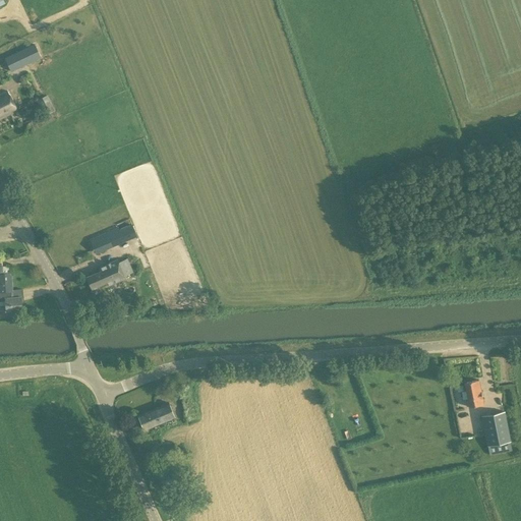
[(11,72),(41,58),(35,44),(4,58),(11,72)]
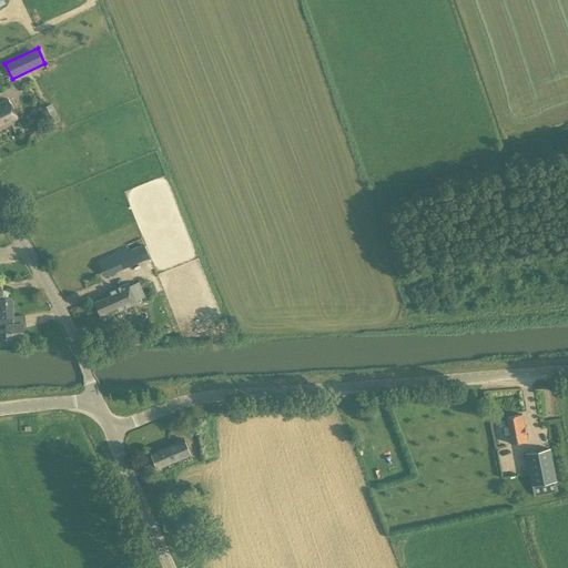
[(8,99),(0,102),(0,130),(19,121),(8,99)]
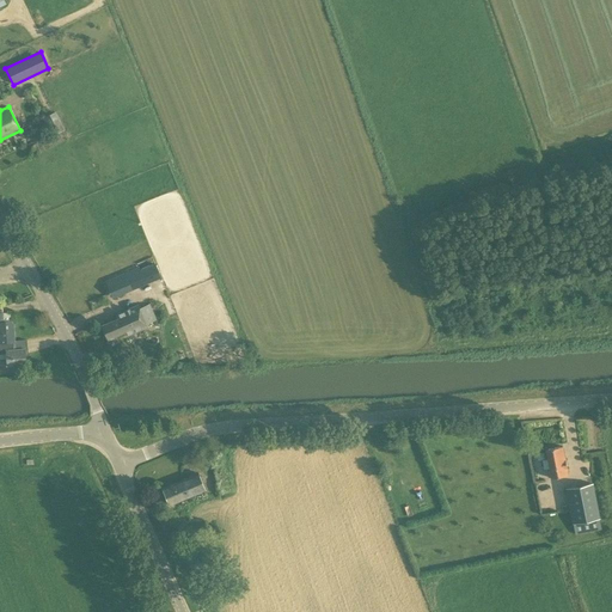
[(51,136),(65,130),(65,129),(55,111),(48,115),(53,124),(48,127),(51,136)]
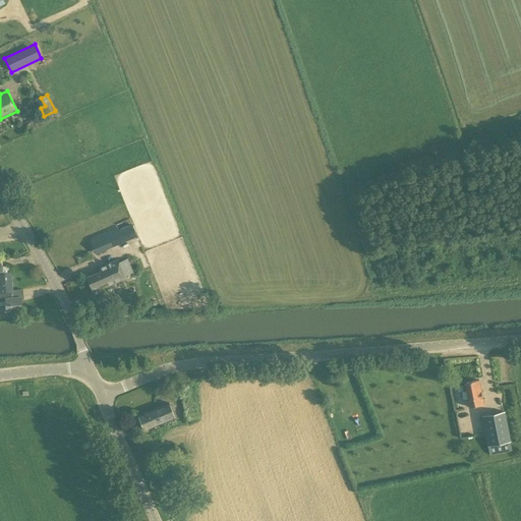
[(90,239),(93,245),(96,252),(96,251),(105,248),(123,240),(118,227),(106,232),(93,238),(90,239)]
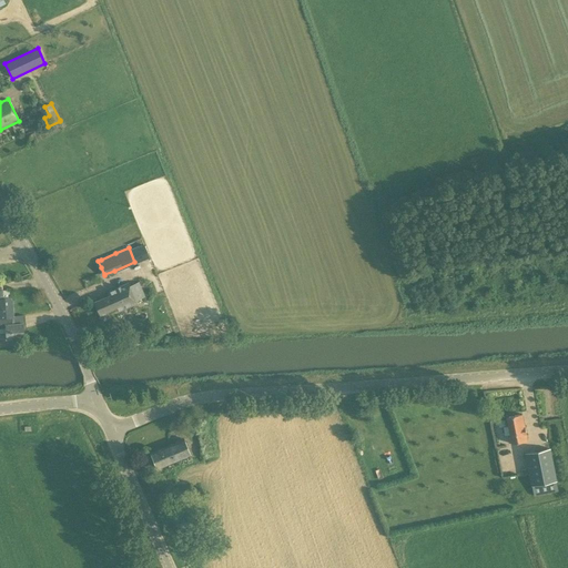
[(138,282),(130,285),(129,283),(109,292),(110,296),(94,302),(100,315),(115,308),(117,312),(138,303),(135,301),(144,296),(138,282)]
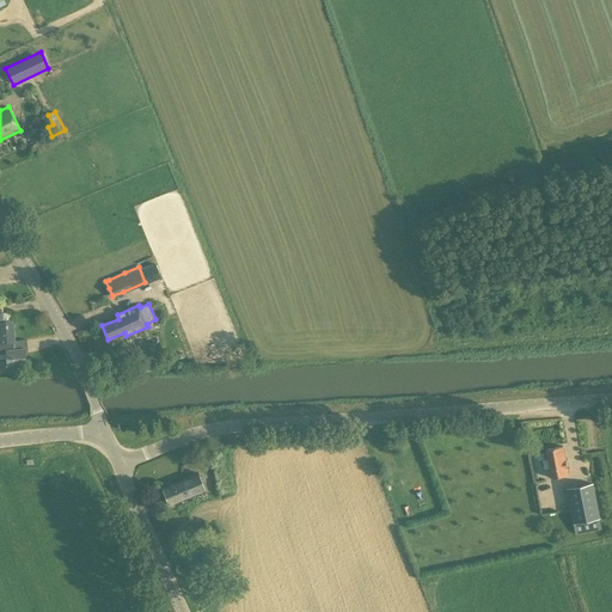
[(0,342),(5,342),(16,341),(13,322),(4,322),(4,313),(0,313),(0,342)]
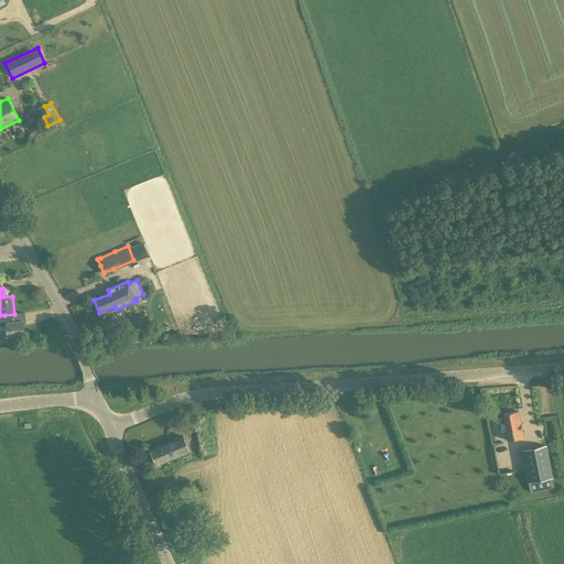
[(4,315),(0,315),(0,325),(6,325),(7,336),(23,335),(22,321),(6,323),(4,315)]
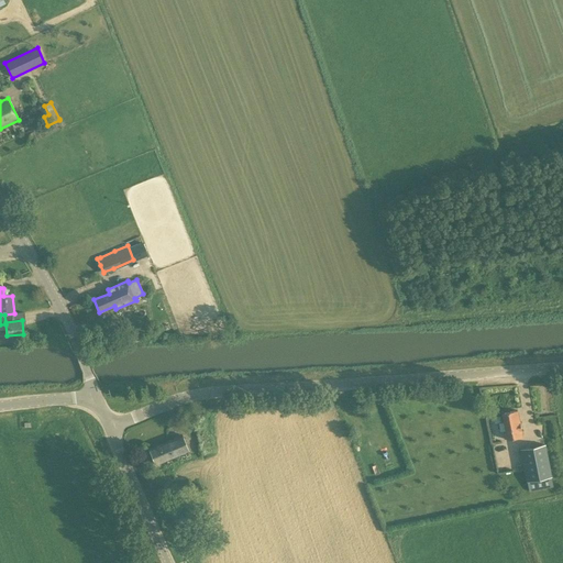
[(504,440),(507,439),(507,440),(523,437),(518,410),(503,414),(506,431),(503,432),(504,440)]
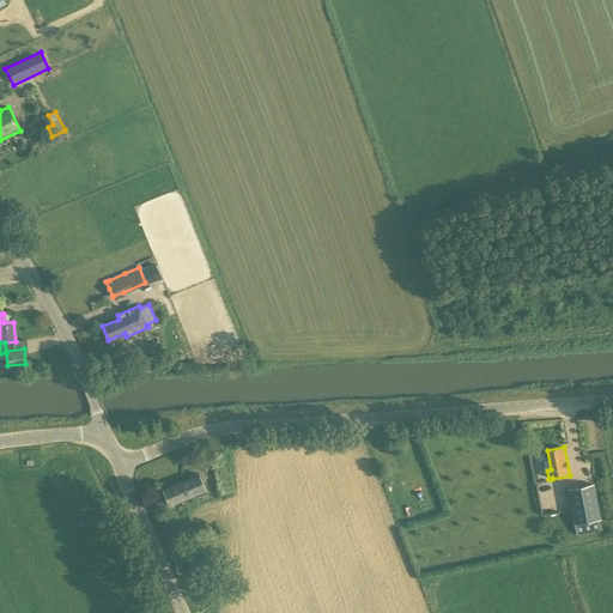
[(199,473),(163,489),(170,505),(206,491),(199,473)]
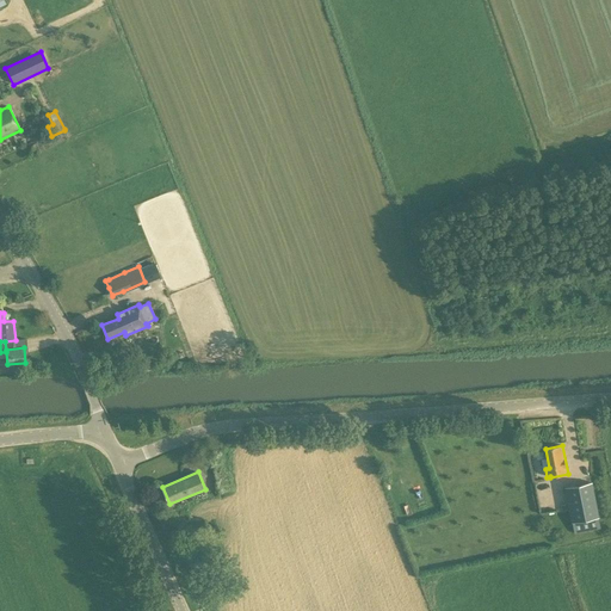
[(598,518),(598,517),(592,482),(563,487),(571,523),(572,523),(574,534),(600,529),(598,518)]
